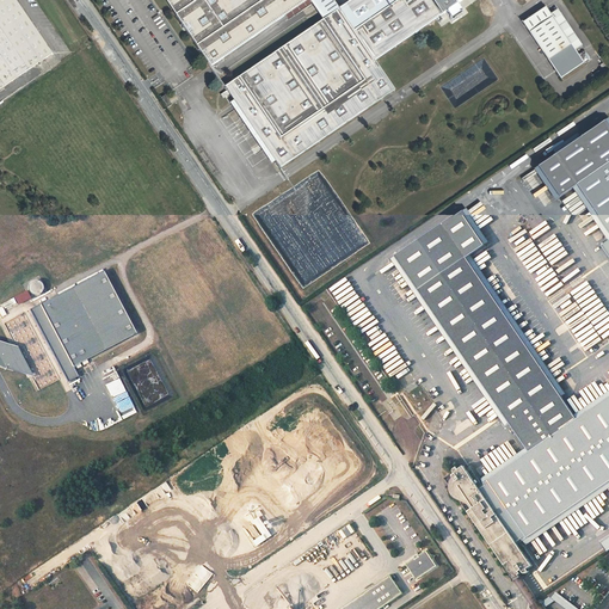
[(0,68),(18,56),(41,41),(12,0),(0,0),(0,68)]
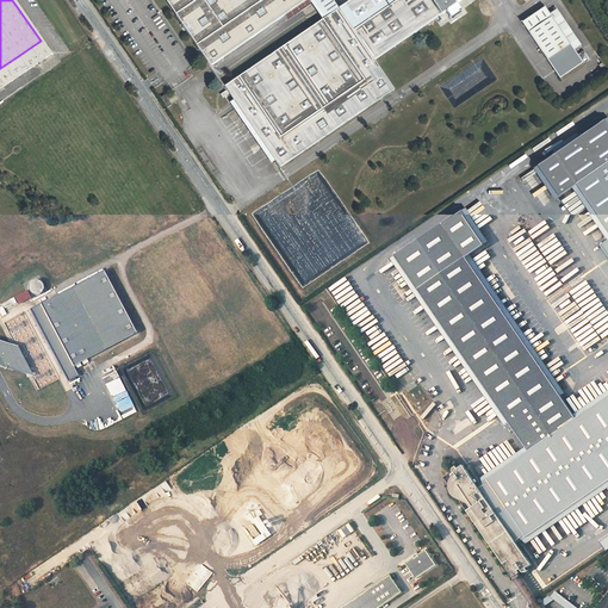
[(167,0),(199,44),(212,63),(259,31),(304,0),(167,0)]
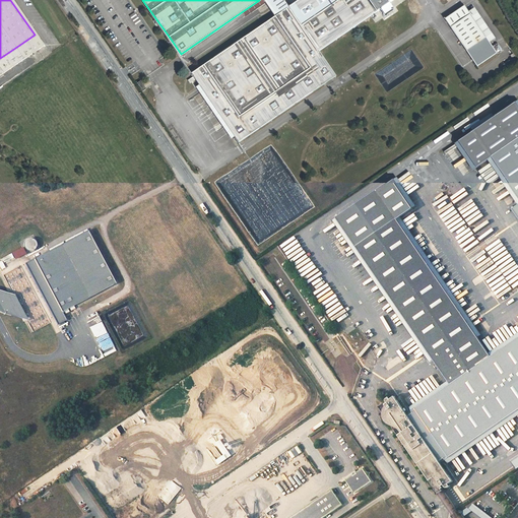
[(298,0),(193,71),(240,141),(339,73),(322,48),(394,0),(298,0)]
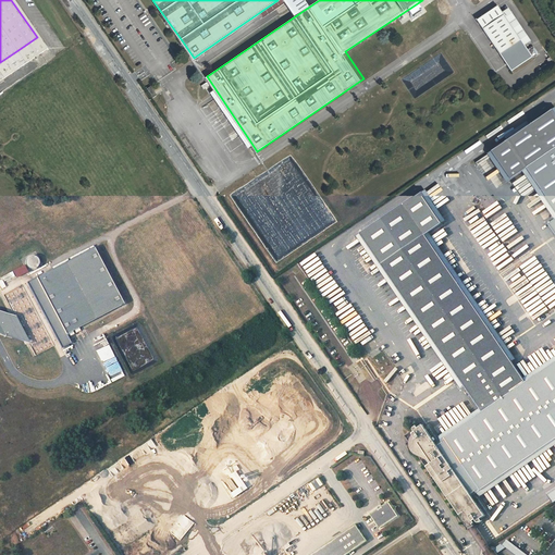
[(497,0),(480,12),(517,64),(539,49),(530,37),(538,33),(515,0),(512,0),(507,3),(505,0),(497,0)]
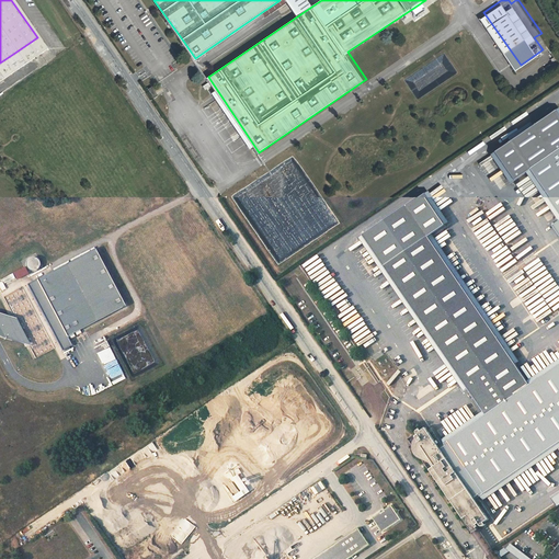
[(130,57),(136,64),(140,70),(146,66),(143,60),(137,53),(130,57)]
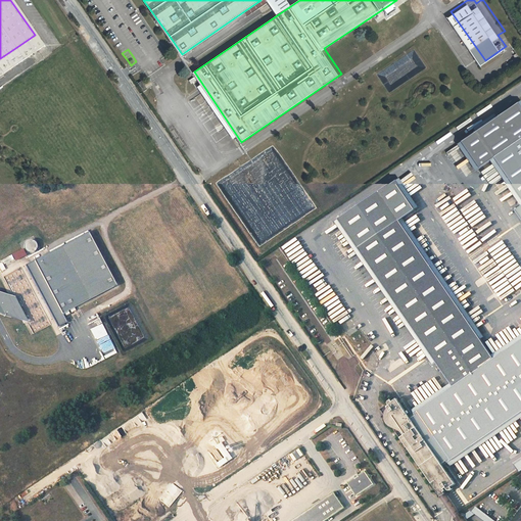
[(443,457),(445,461),(520,408),(520,110),(516,104),(460,143),(476,168),(491,158),(520,201),(520,334),(491,354),(397,220),(413,208),(393,180),(336,219),(450,383),(411,411),(412,412),(408,415),(393,395),(378,407),(435,491),(453,480),(439,460),(443,457)]
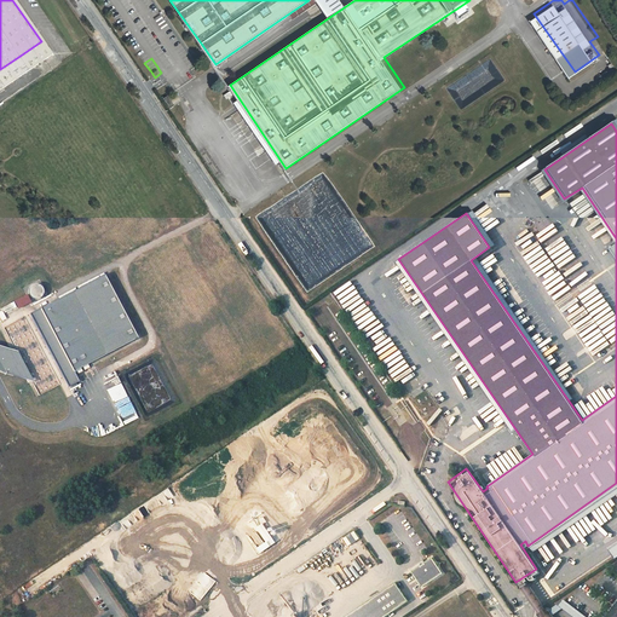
[(53,303),(40,271),(17,282),(23,298),(0,306),(0,317),(33,393),(59,382),(29,312),(53,303)]
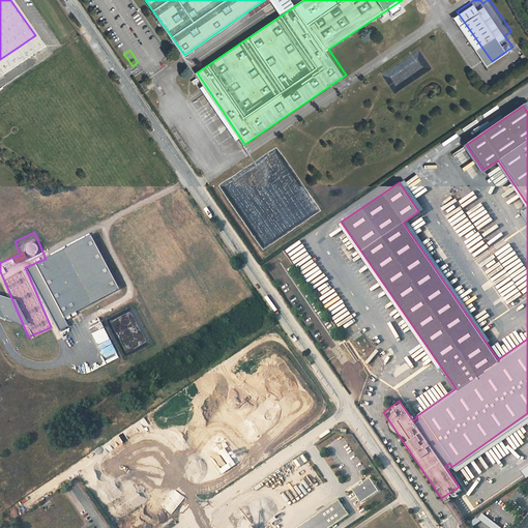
[(111,286),(88,236),(46,259),(25,267),(51,327),(62,322),(57,311),(111,286)]
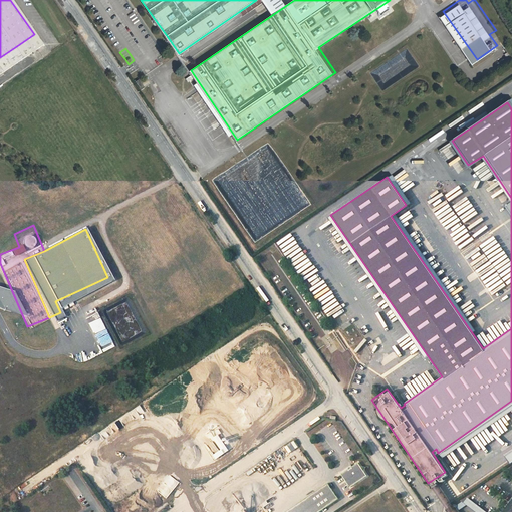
[(283,445),(287,451),(297,445),(293,439),(283,445)]
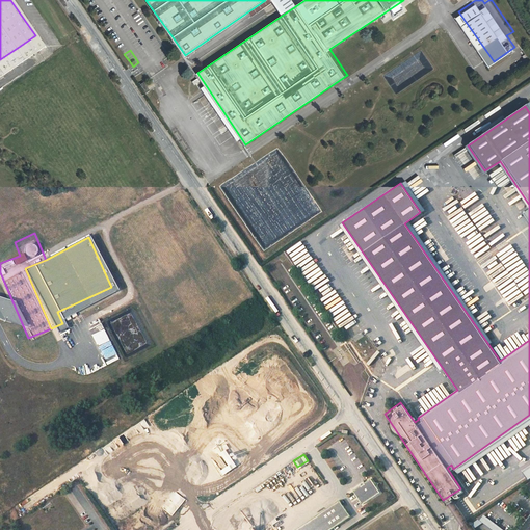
[(529,462),(529,464),(520,470),(525,477),(529,473),(529,462)]
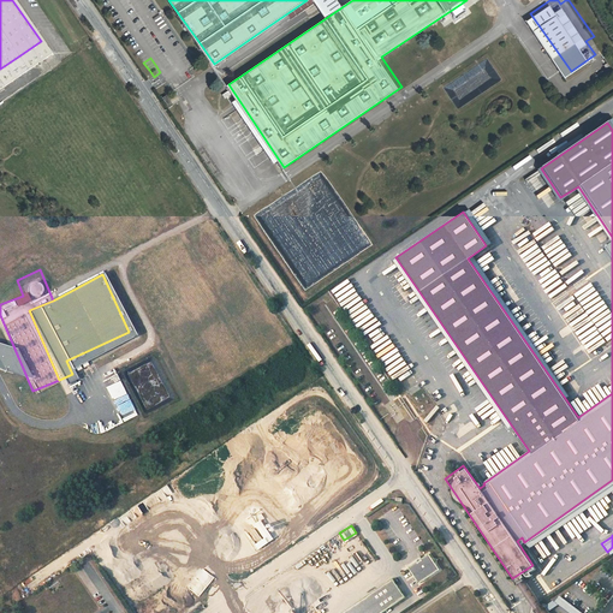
[(426,552),(405,566),(416,582),(436,569),(426,552)]
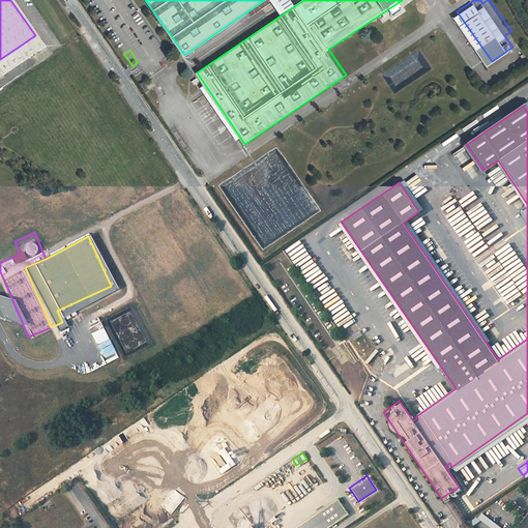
[(335,497),(318,509),(329,525),(347,514),(335,497)]
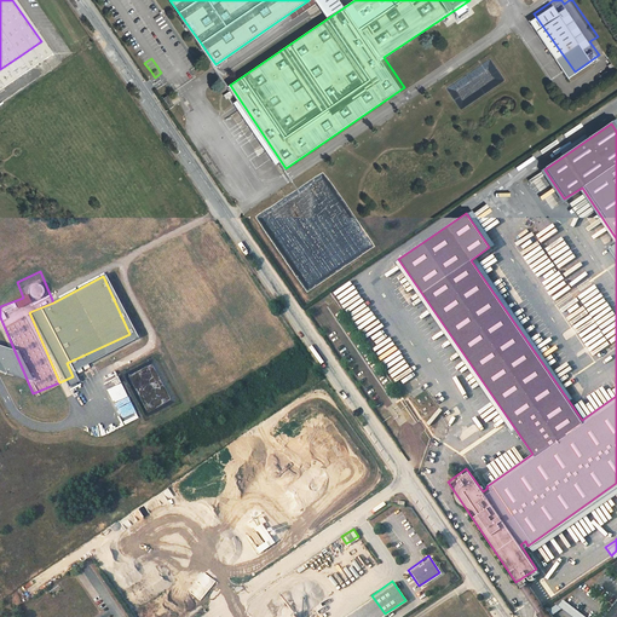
[(372,595),(339,616),(380,616),(385,613),(372,595)]
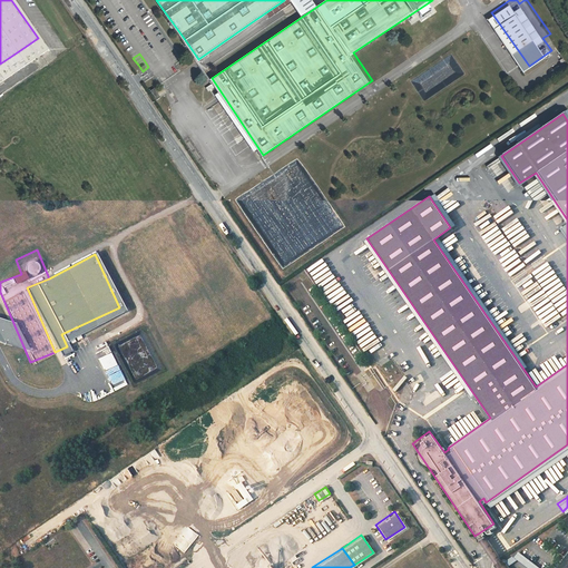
[(529,567),(542,567),(516,548),(507,561),(510,564),(515,558),(529,567)]
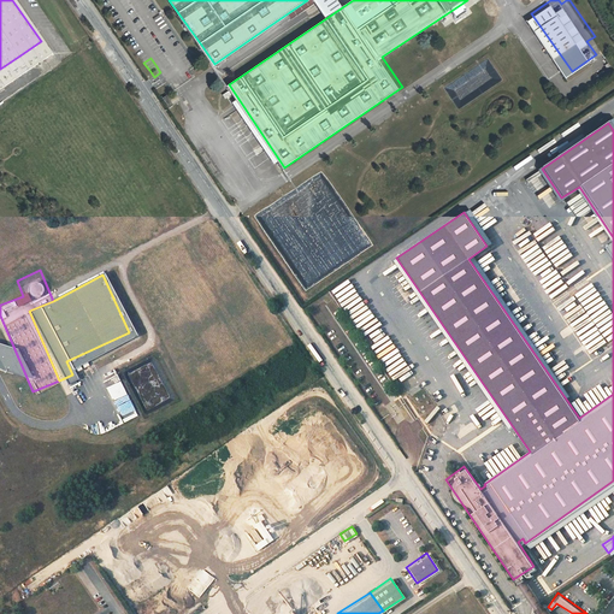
[(535,613),(533,613),(549,613),(544,607),(544,601),(539,601),(530,608),(529,613),(535,613)]
